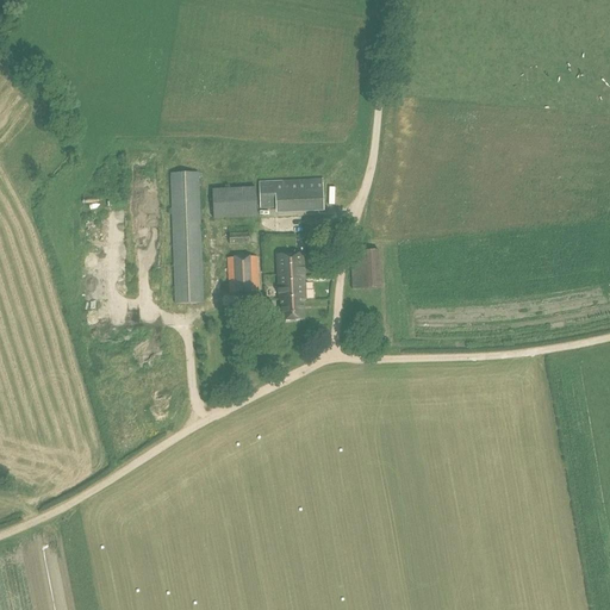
[(175,304),(185,304),(203,303),(198,173),(170,174),(175,304)]
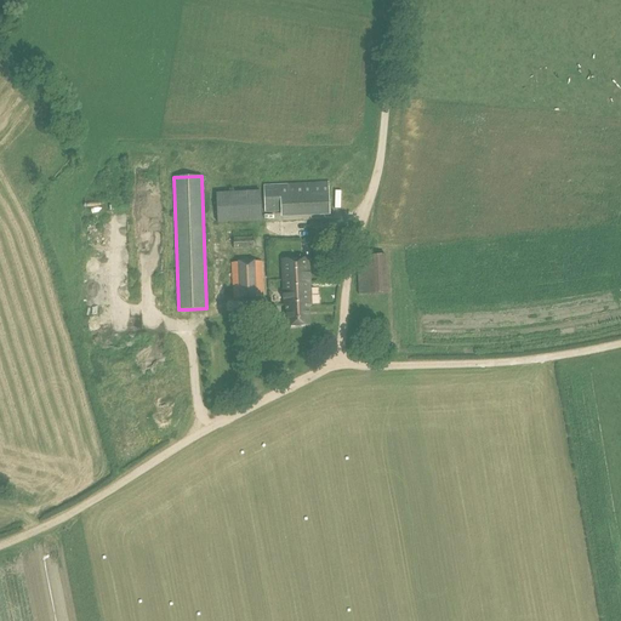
[(329,208),(328,182),(263,186),(265,212),(329,208)]
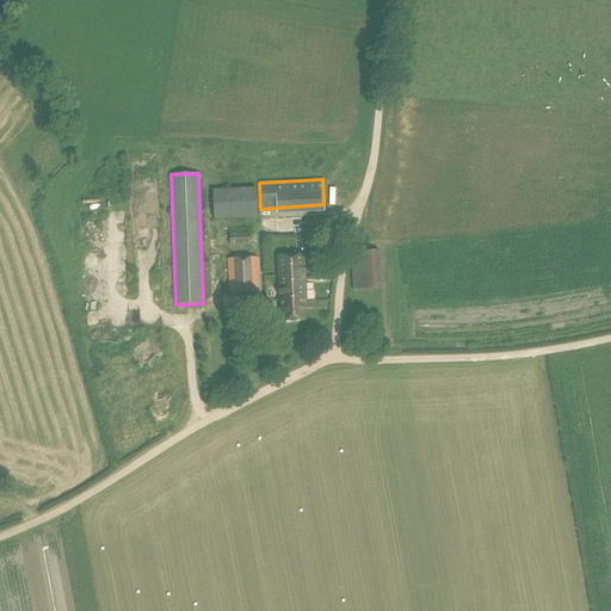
[(214,220),(220,220),(258,217),(257,187),(213,190),(214,220)]
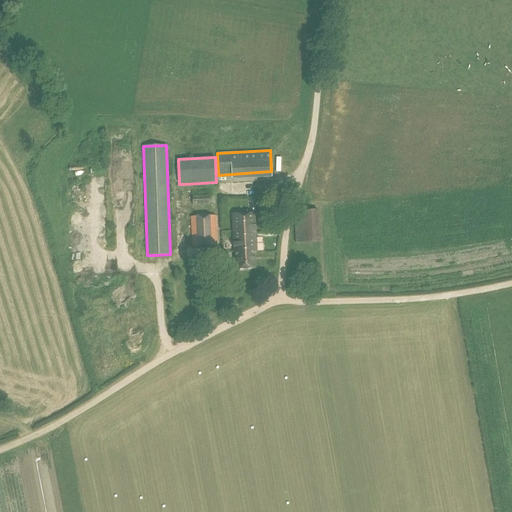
[(295,243),(300,243),(319,242),(318,210),(294,211),(295,243)]
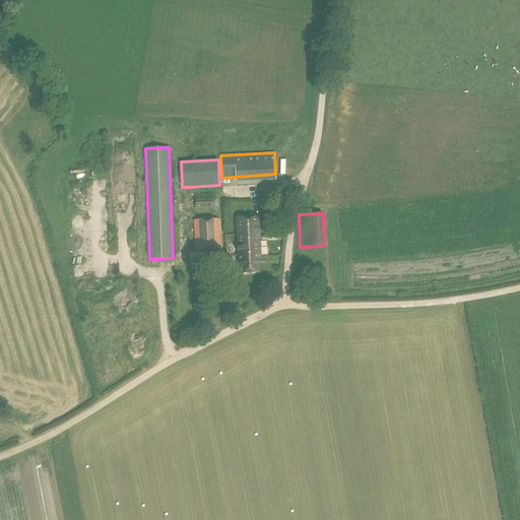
[(240,258),(240,261),(240,273),(259,272),(258,256),(259,256),(258,216),(236,217),(238,258),(240,258)]
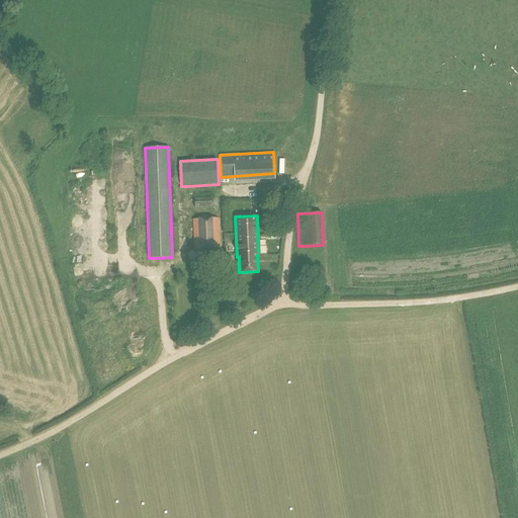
[(220,248),(218,218),(193,219),(195,249),(220,248)]
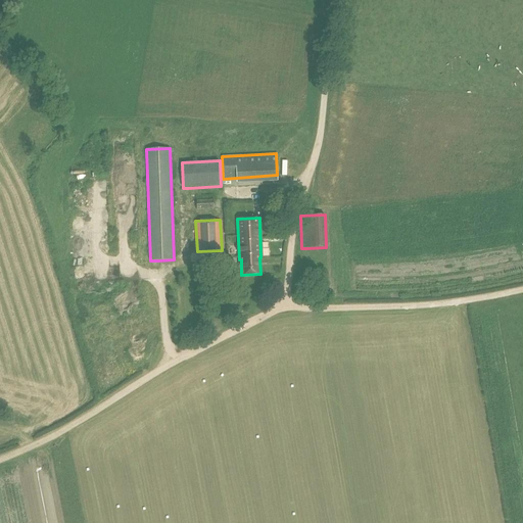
[(88,267),(88,255),(77,255),(77,267),(88,267)]
